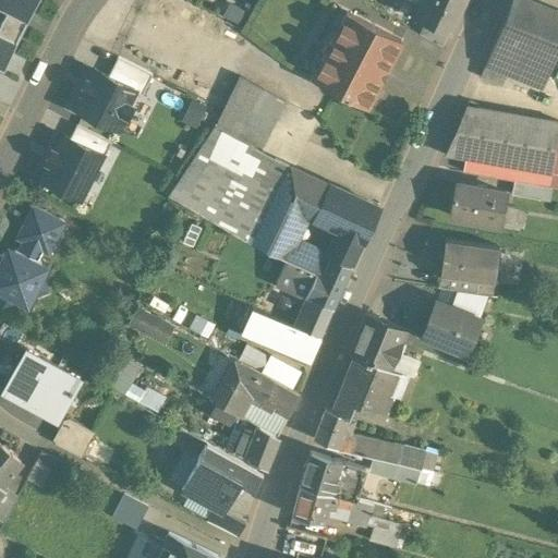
[(37,0),(0,0),(0,69),(2,71),(37,0)]
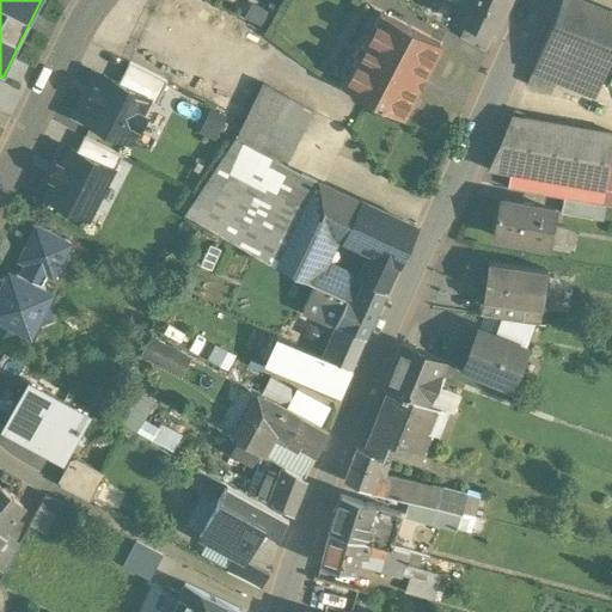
[(508,0),(463,0),(460,6),(454,19),(465,24),(490,36),(491,36),(508,0)]
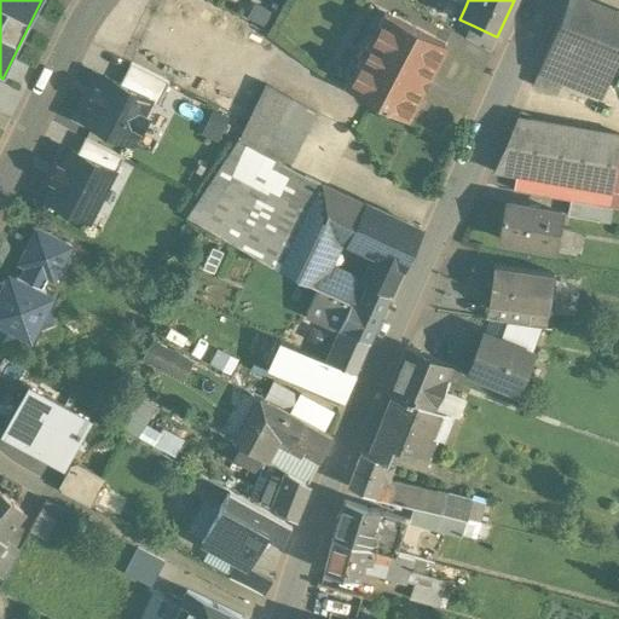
[(618,24),(566,3),(538,70),(562,81),(601,97),(615,61),(618,61),(618,24)]
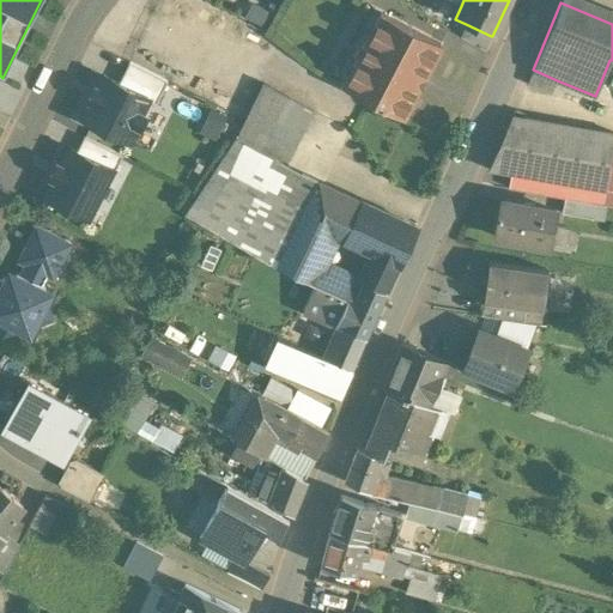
[(439,46),(381,16),(343,89),(401,119),(418,89),(419,89),(425,77),(424,77),(439,46)]
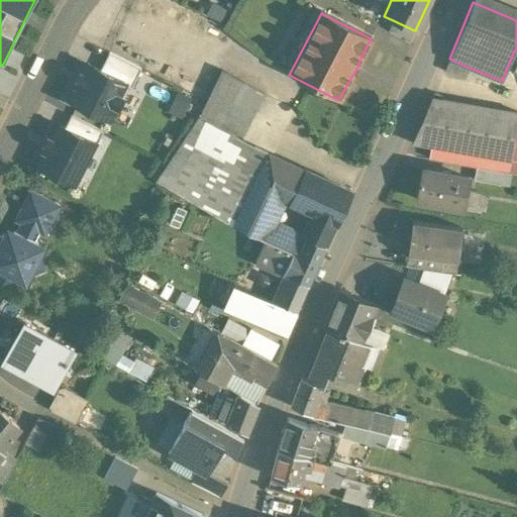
[(414,30),(393,20),(388,32),(408,43),(414,30)]
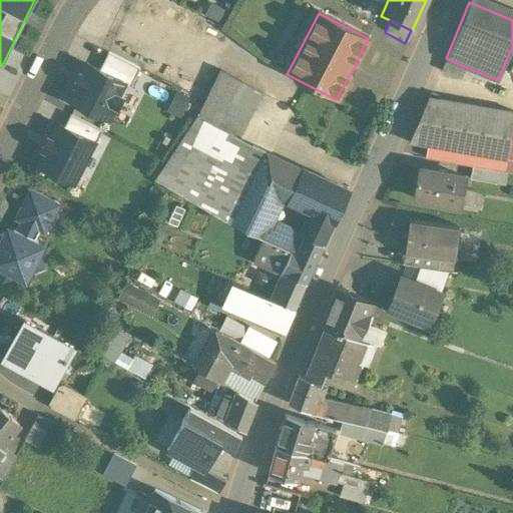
[(107,54),(99,71),(126,84),(131,87),(139,70),(107,54)]
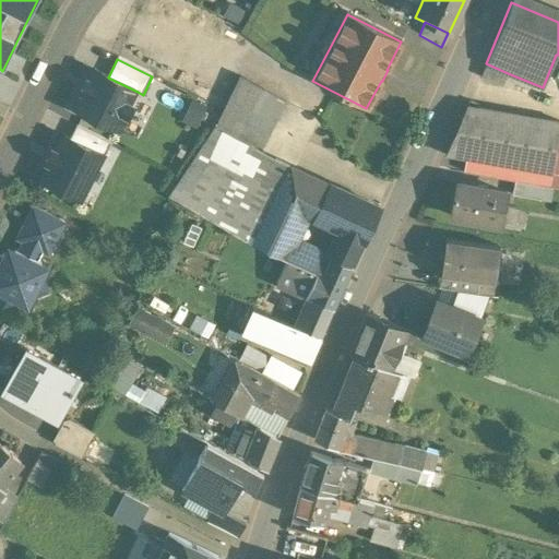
[(508,73),(486,63),(480,78),(502,86),(508,73)]
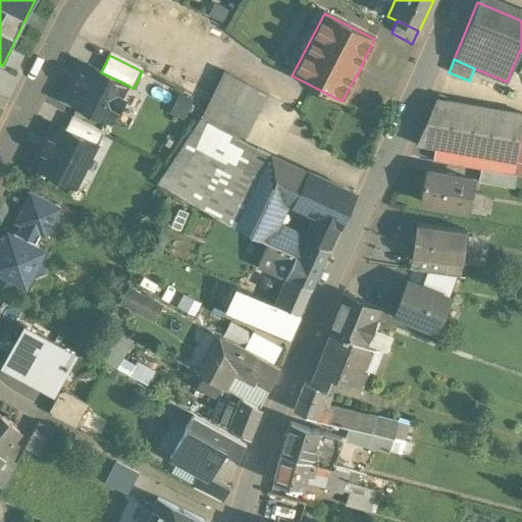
[(101,72),(88,65),(83,76),(81,75),(74,87),(77,89),(70,103),(112,124),(124,99),(122,98),(128,86),(101,72)]
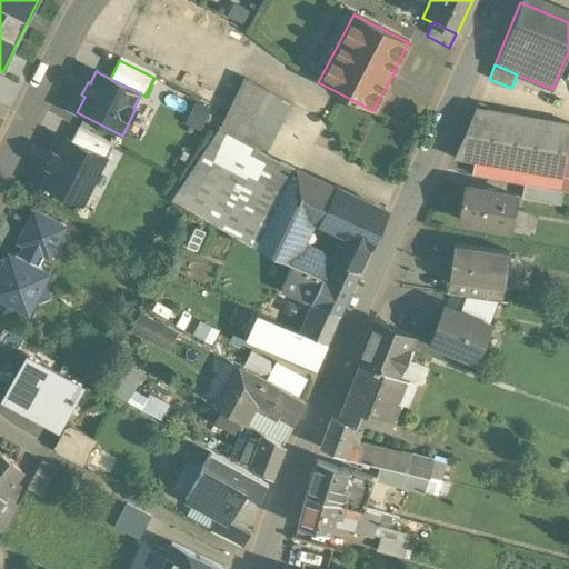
[(241,81),(220,127),(265,152),(289,106),(241,81)]
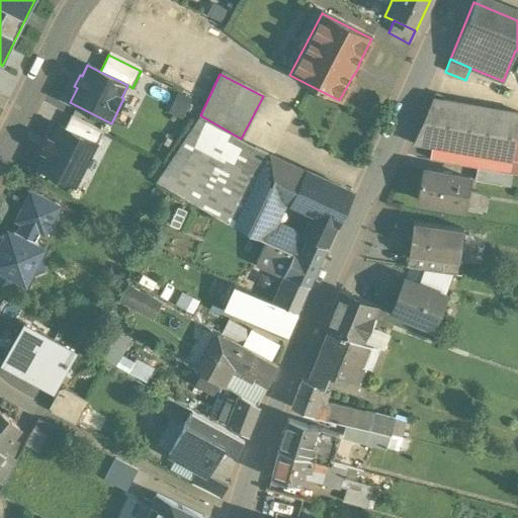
[(172,92),(168,110),(182,113),(186,95),(172,92)]
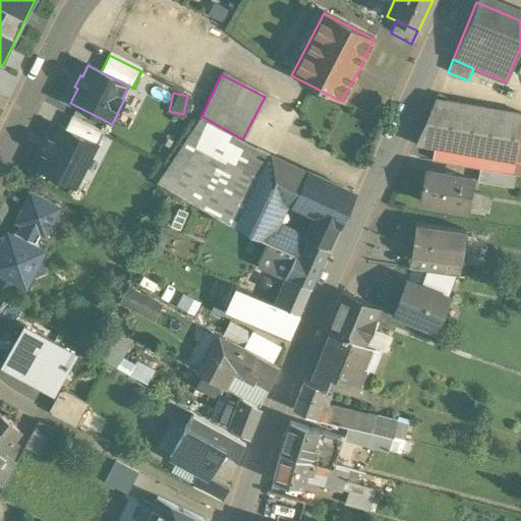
[(520,122),(520,114),(435,99),(414,145),(433,149),(469,155),(513,163),(520,122)]
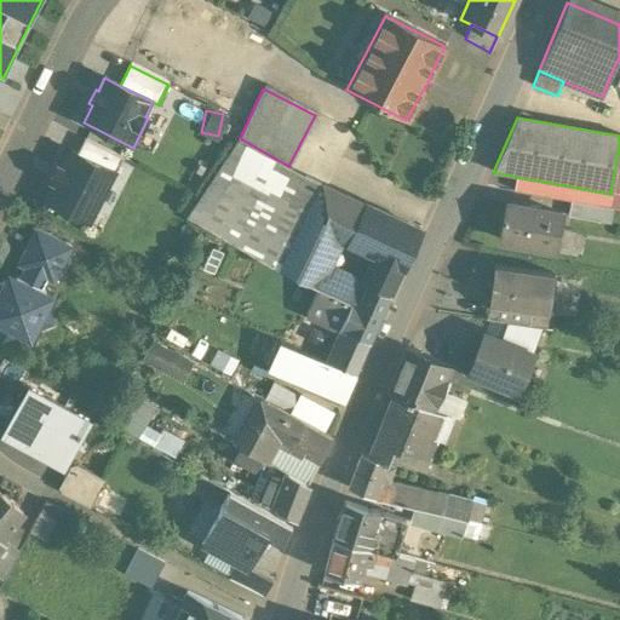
[(187,218),(281,269),(321,184),(288,166),(240,138),(187,218)]
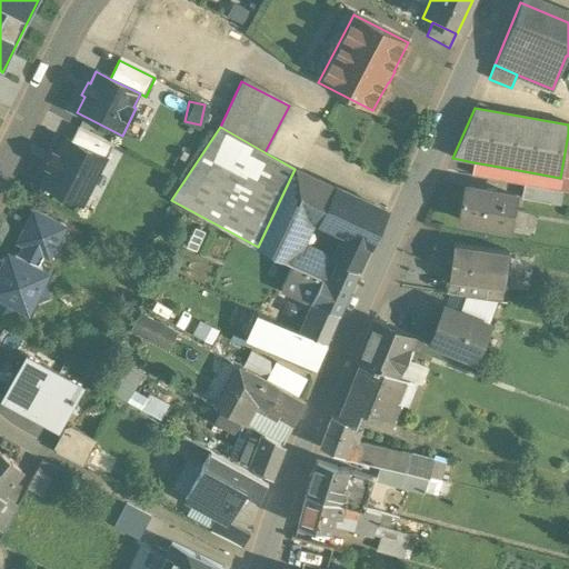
[(78,128),(70,143),(106,160),(113,146),(78,128)]
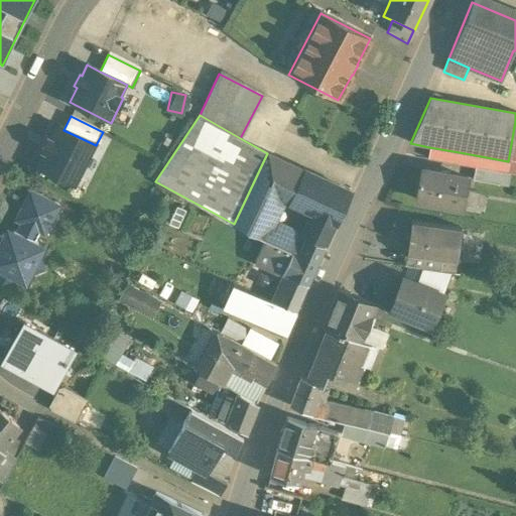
[(45,154),(38,167),(76,185),(96,145),(63,130),(58,127),(51,142),(47,140),(41,152),(45,154)]
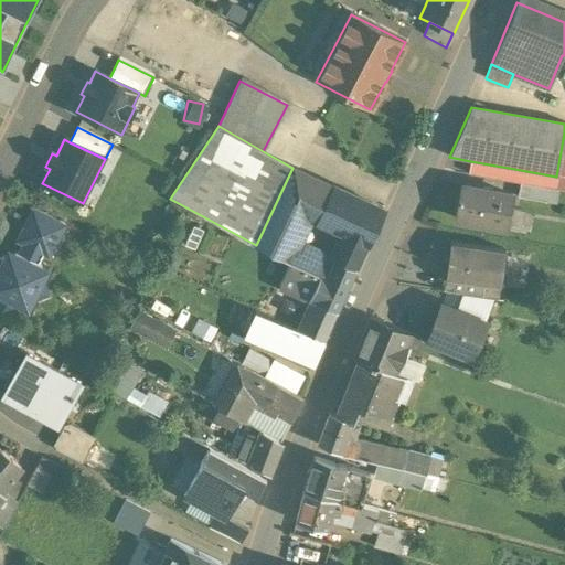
[(509,168),(470,161),(468,174),(507,181),(509,168)]
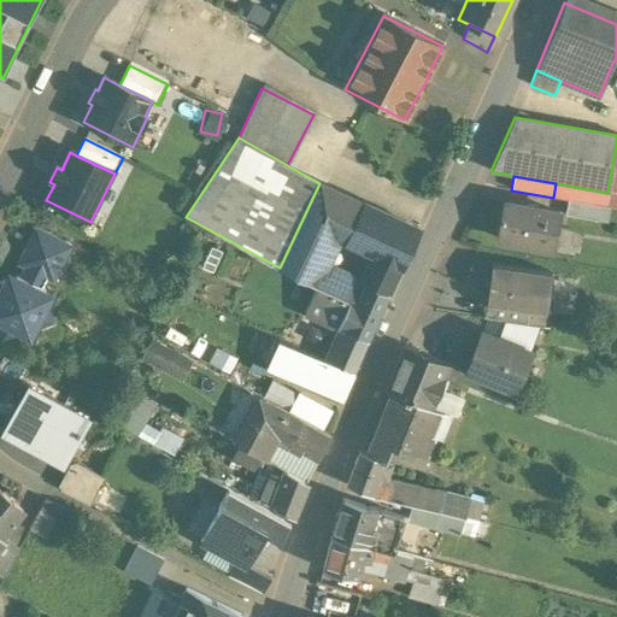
[(319,183),(280,268),(309,282),(313,271),(331,235),(348,198),(319,183)]
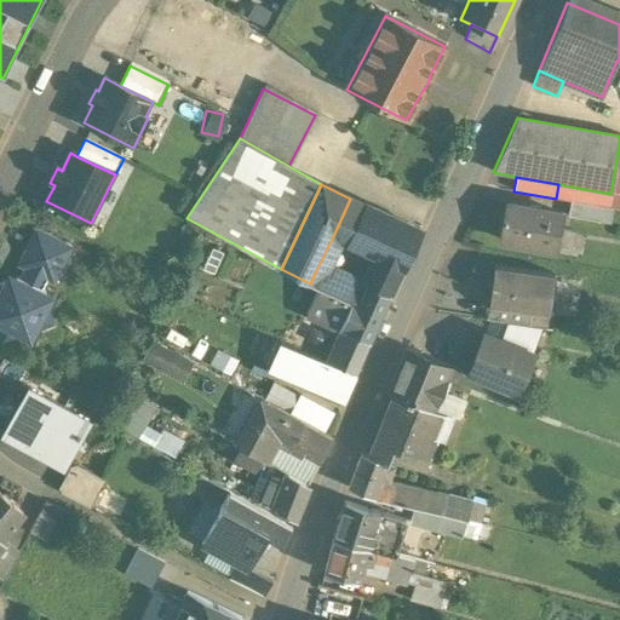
[(366,206),(350,199),(333,236),(349,244),(366,206)]
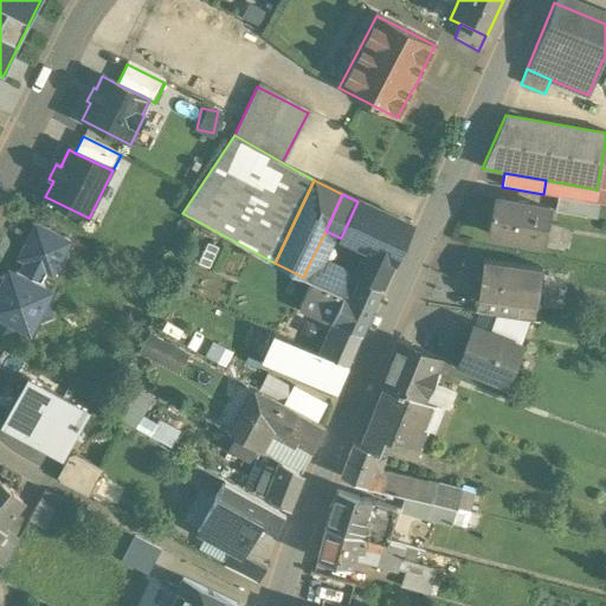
[(587,202),(556,197),(554,211),(585,217),(587,202)]
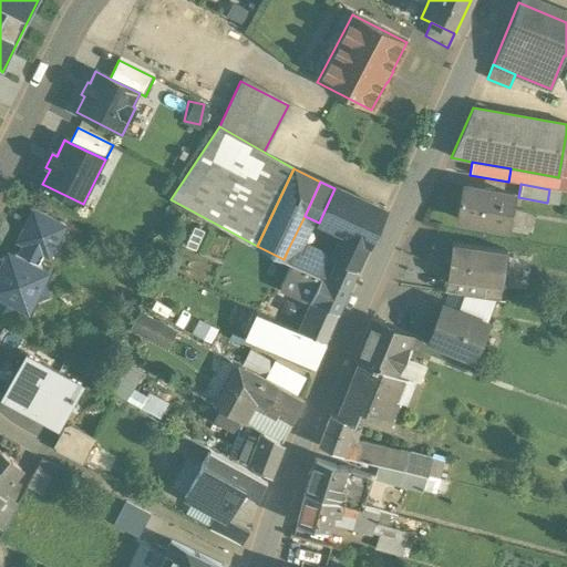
[(514,196),(462,187),(456,219),(502,228),(504,216),(511,217),(514,196)]
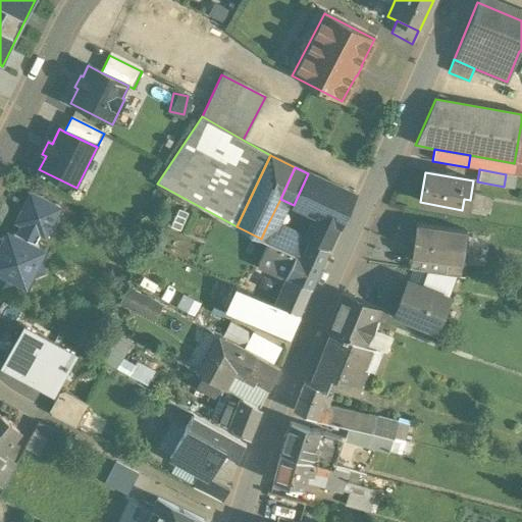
[(353,194),(308,173),(294,205),(318,216),(338,225),(353,194)]
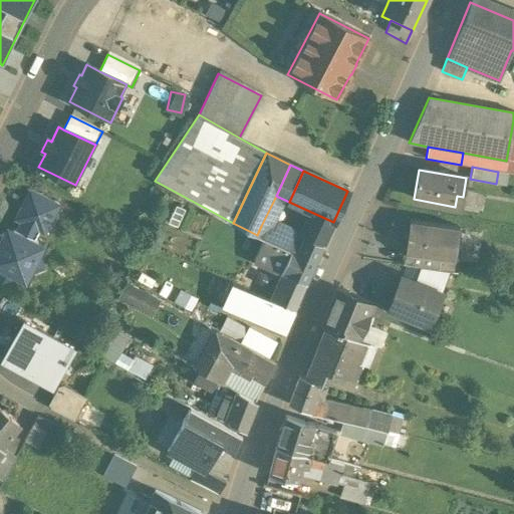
[(59,205),(29,190),(13,220),(19,223),(38,233),(44,236),(59,205)]
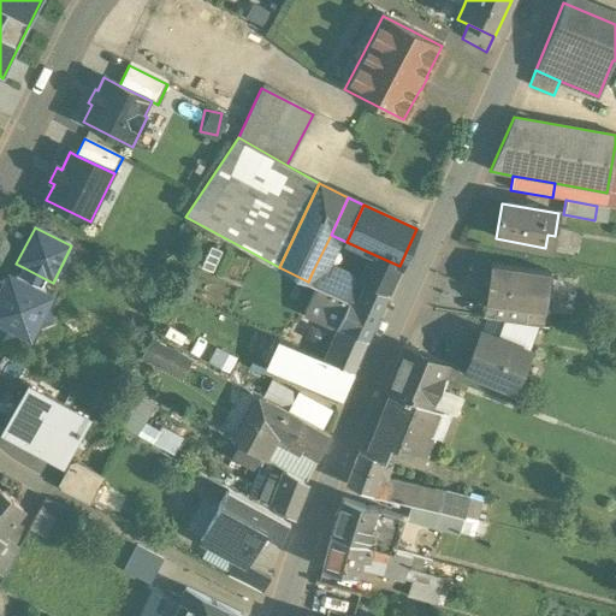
[(400,266),(375,255),(362,283),(386,295),(386,294),(400,266)]
